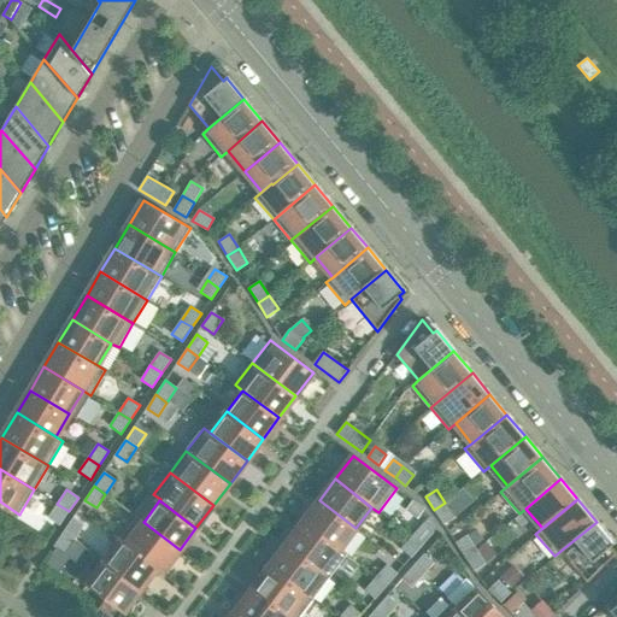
[(356,528),(319,500),(304,521),(340,550),(356,528)]
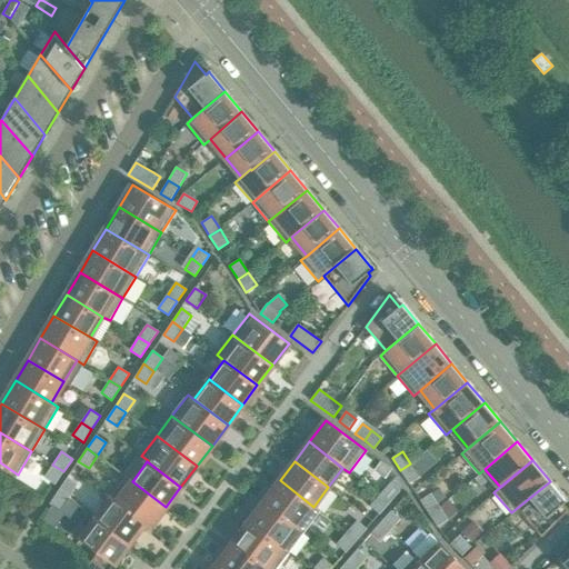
[(420,477),(410,463),(400,470),(409,483),(420,477)]
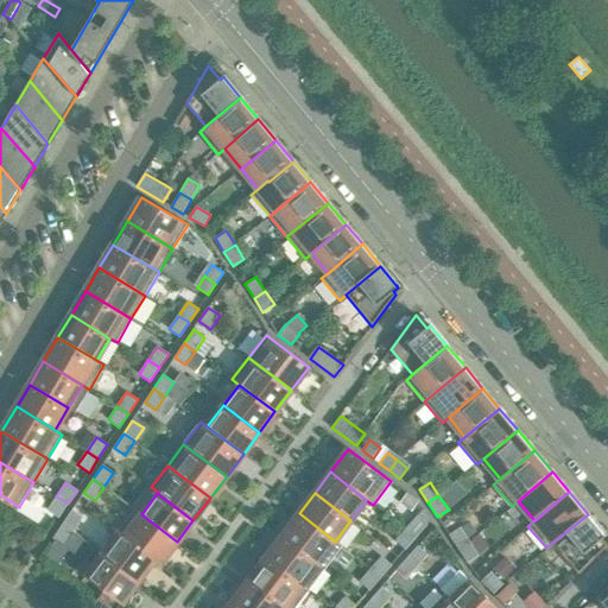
[(58,518),(68,504),(56,496),(48,511),(58,518)]
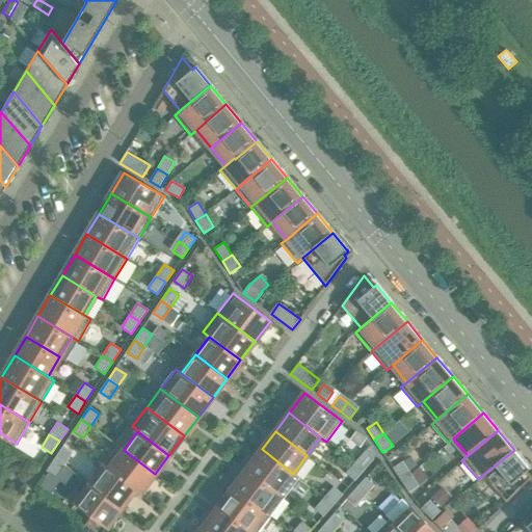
[(155,474),(124,450),(125,449),(118,444),(103,464),(104,466),(104,467),(140,494),(155,474)]
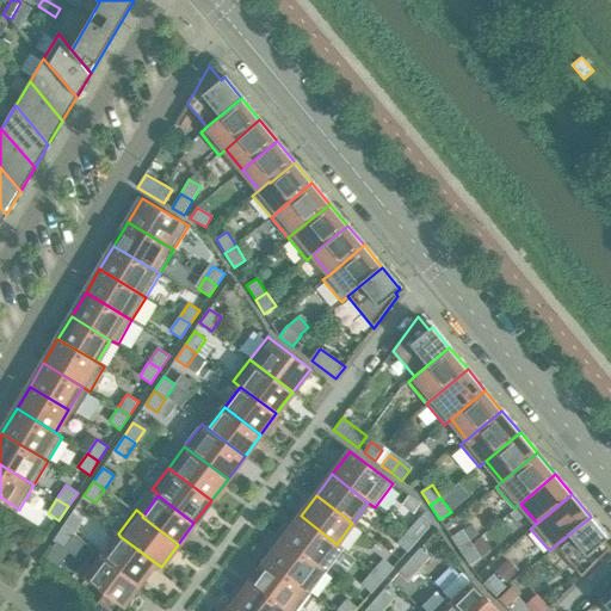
[(73,535),(82,520),(72,513),(62,526),(73,535)]
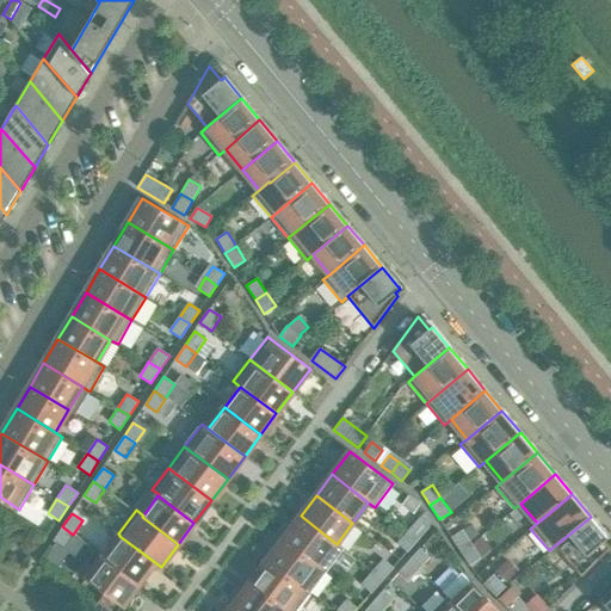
[(337,544),(301,516),(284,538),(327,571),(343,549),(337,544)]
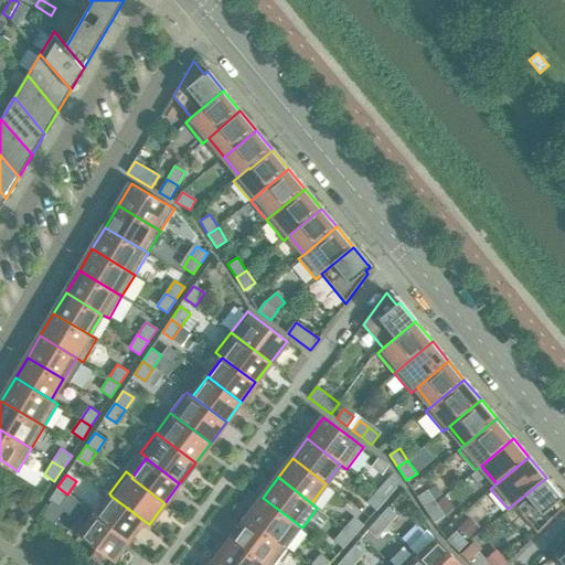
[(564,507),(560,500),(563,498),(546,478),(513,504),(537,533),(564,507)]
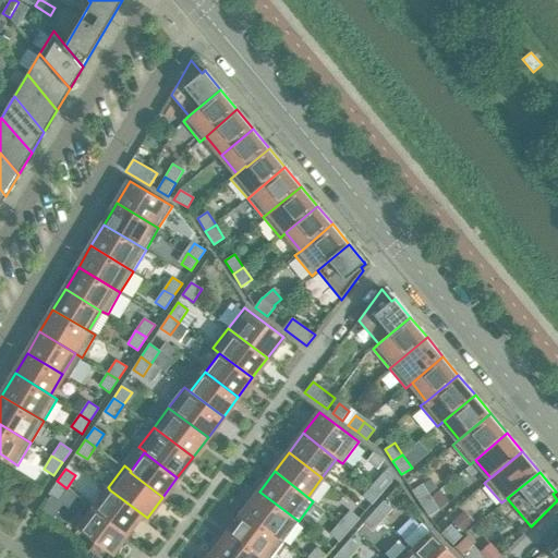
[(383,493),(392,481),(383,473),(373,484),(383,493)]
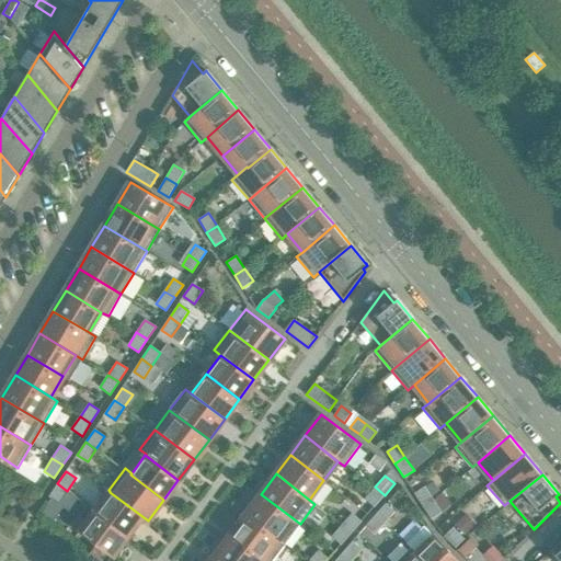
[(59,503),(67,491),(57,483),(48,496),(59,503)]
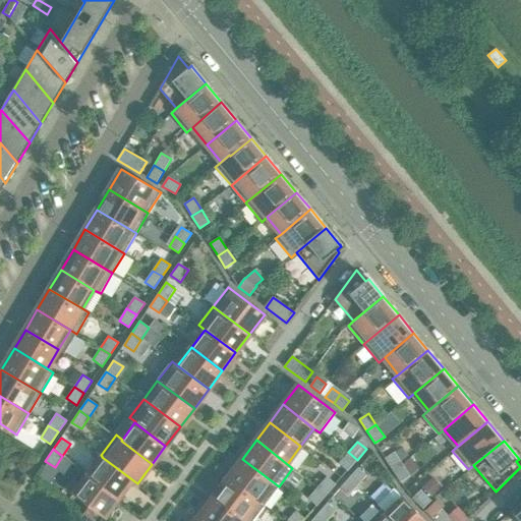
[(347,470),(357,460),(348,452),(339,463),(347,470)]
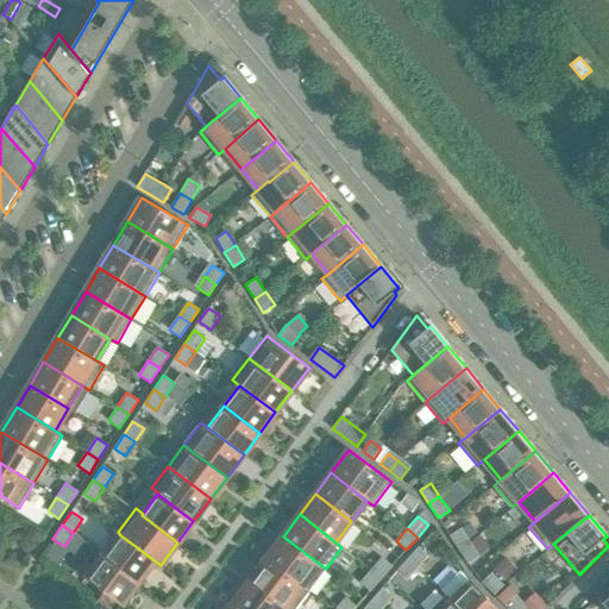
[(470,542),(460,528),(450,535),(459,550),(470,542)]
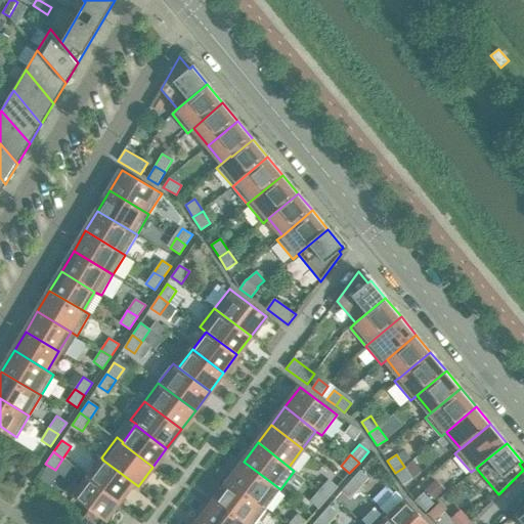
[(138,486),(102,460),(88,477),(120,500),(133,483),(138,487),(138,486)]
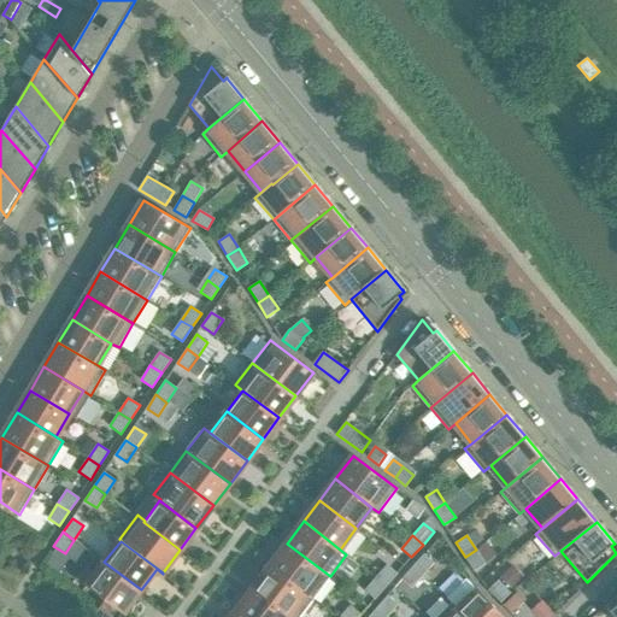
[(330,576),(287,544),(270,566),(313,599),(330,576)]
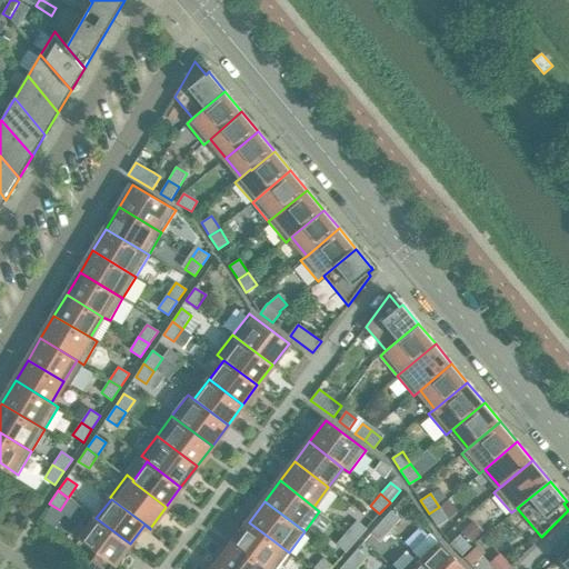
[(448,519),(439,507),(429,513),(437,527),(448,519)]
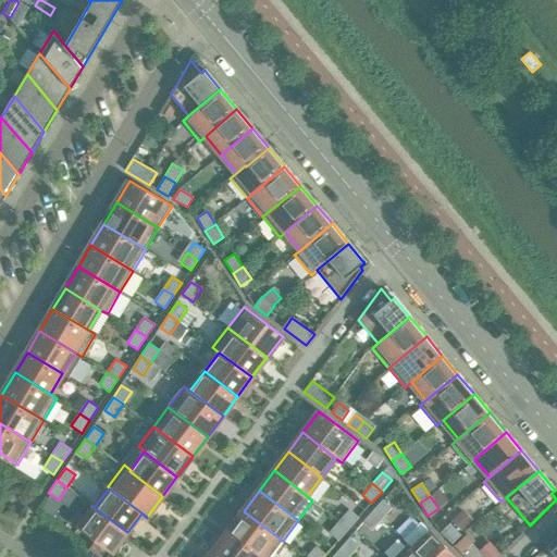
[(382,520),(392,508),(383,499),(373,511),(382,520)]
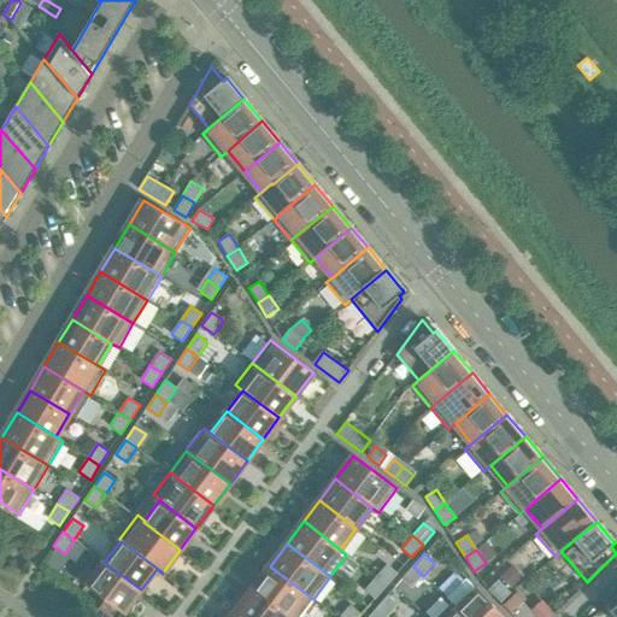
[(110,616),(119,616),(141,589),(104,562),(87,585),(106,598),(99,609),(110,616)]
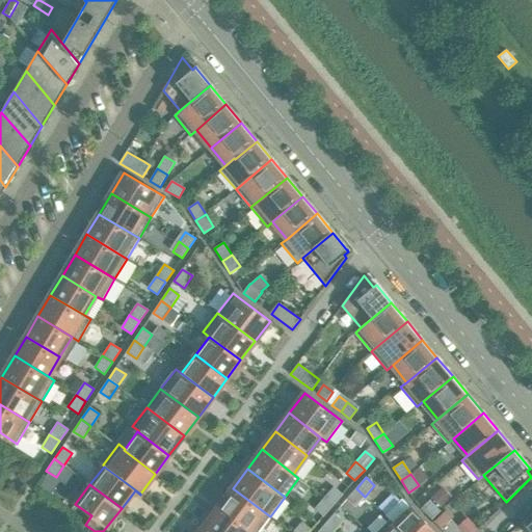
[(333,505),(342,495),(334,486),(324,498),(333,505)]
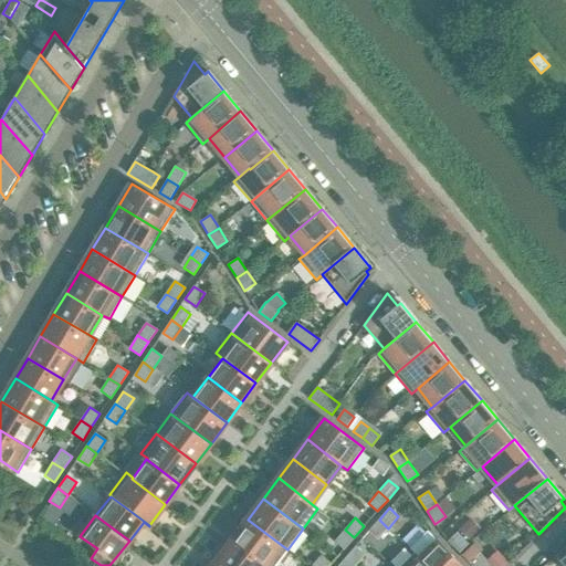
[(274,565),(287,549),(248,520),(232,540),(265,565),(274,565)]
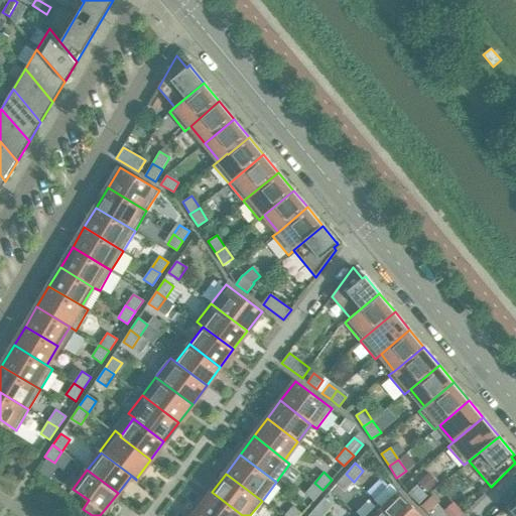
[(345,492),(354,482),(346,474),(336,484),(345,492)]
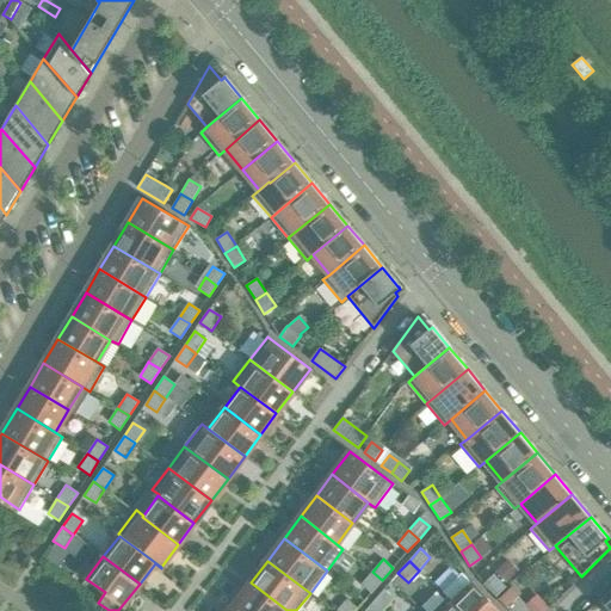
[(372,572),(362,584),(371,593),(382,580),(372,572)]
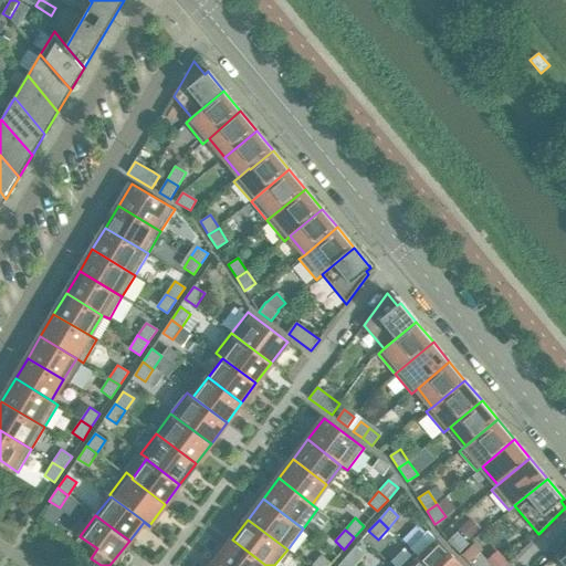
[(468,543),(457,532),(448,541),(459,552),(468,543)]
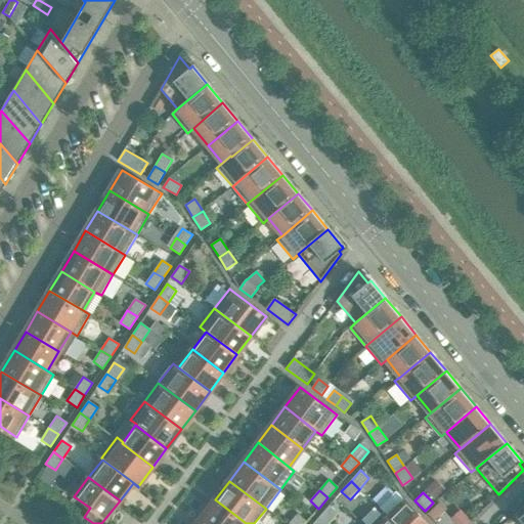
[(245,523),(246,523),(215,499),(202,518),(209,523),(245,523)]
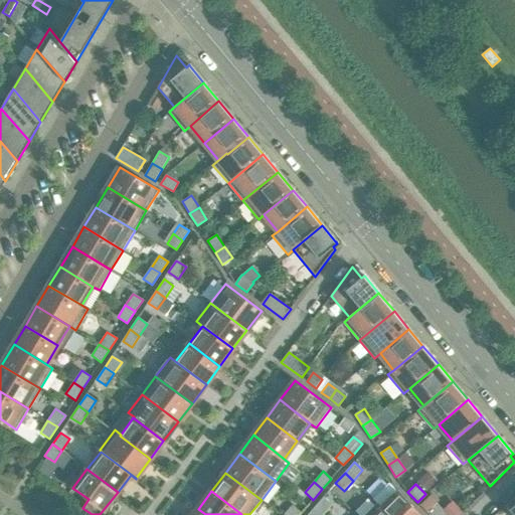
[(421,514),(398,492),(382,508),(388,514),(421,514)]
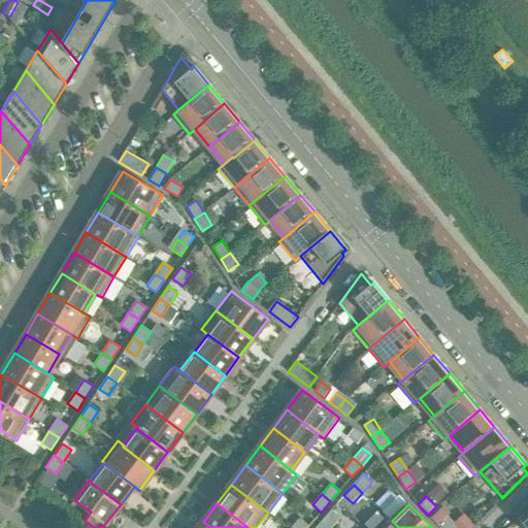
[(527,527),(527,507),(518,518),(527,527)]
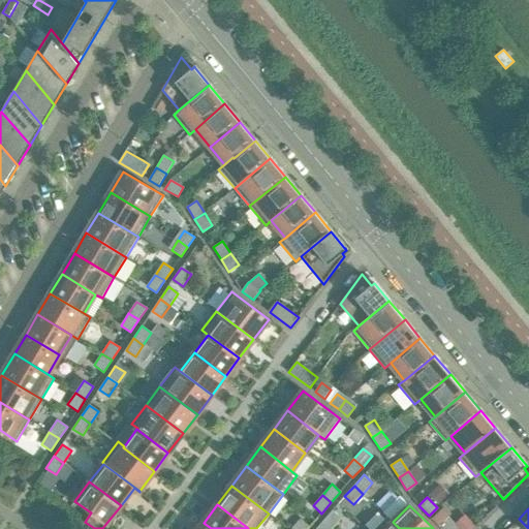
[(332,528),(341,518),(333,510),(323,521),(332,528)]
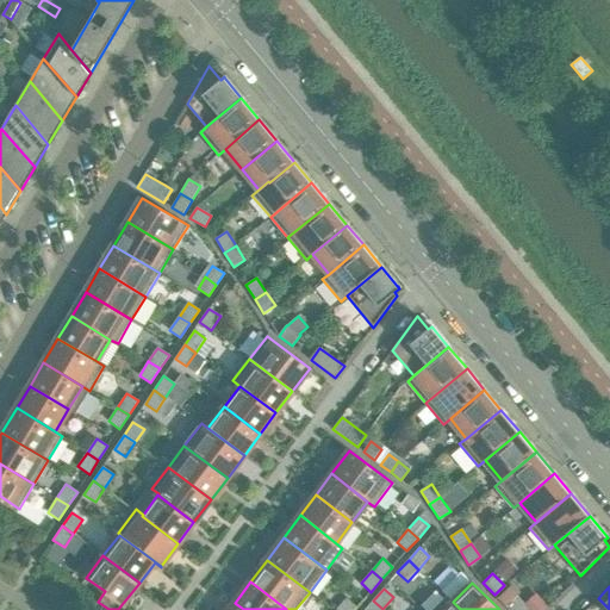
[(460,609),(453,602),(447,596),(431,609),(460,609)]
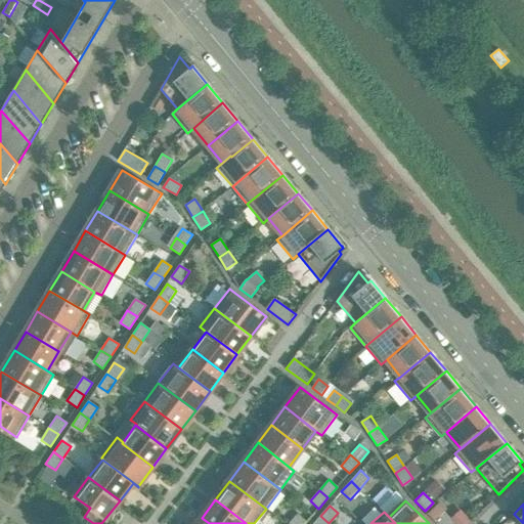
[(455,523),(444,512),(435,521),(437,523),(455,523)]
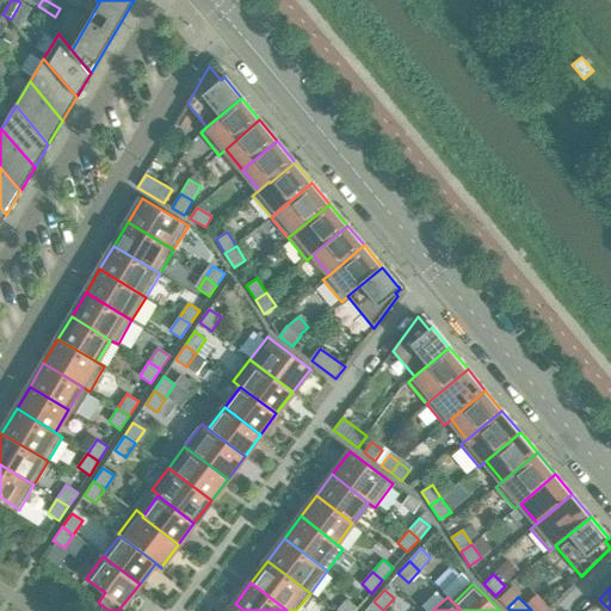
[(355,610),(357,609),(347,600),(337,610),(355,610)]
